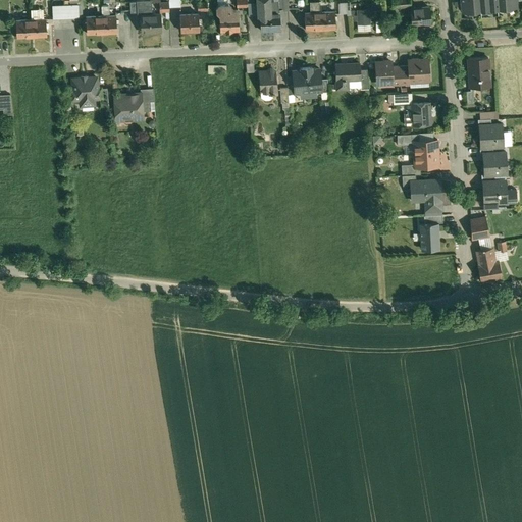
[(150,0),(151,1),(137,1),(137,2),(137,13),(138,16),(141,16),(142,33),(160,32),(160,15),(152,15),(151,4),(159,4),(159,3),(158,0),(150,0)]
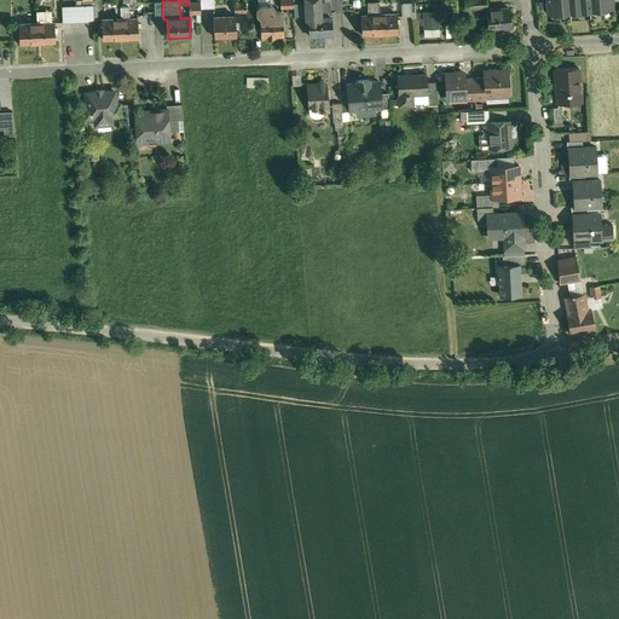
[(213,0),(200,0),(200,3),(201,10),(214,10),(213,0)]
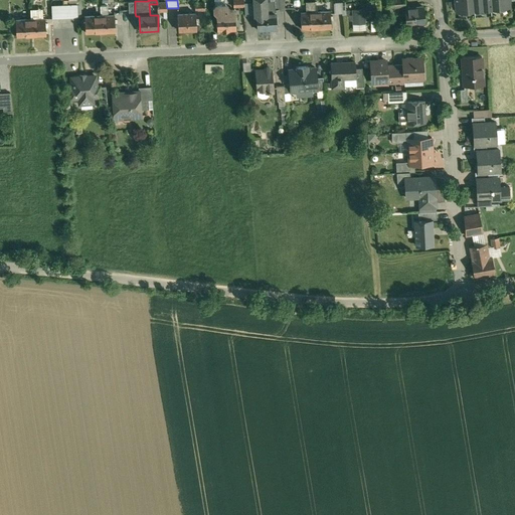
[(266,0),(252,0),(254,15),(255,15),(258,31),(277,29),(276,10),(276,9),(275,9),(275,0),(274,1),(266,1),(266,0)]
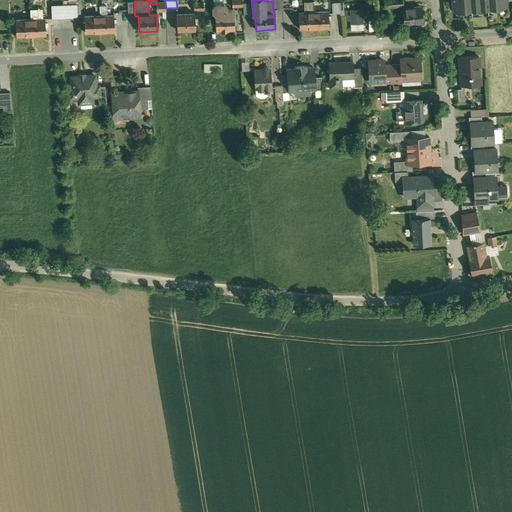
[(282,0),(271,0),(272,1),(273,0),(273,9),(274,9),(274,10),(283,10),(282,0)]
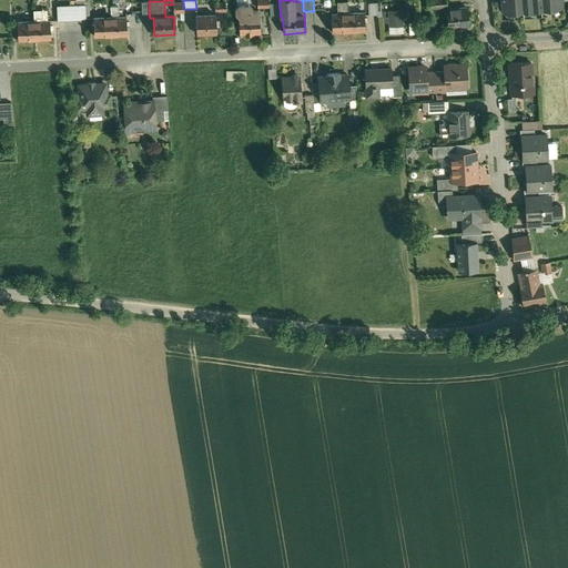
[(435,0),(426,1),(427,10),(447,8),(446,0),(435,0)]
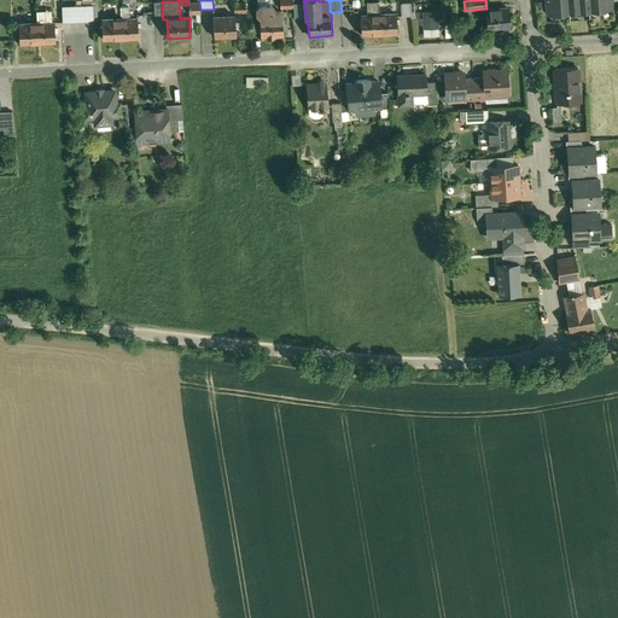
[(546,0),(548,15),(559,13),(560,15),(569,15),(569,13),(577,12),(579,13),(599,11),(600,10),(611,9),(610,0),(546,0)]
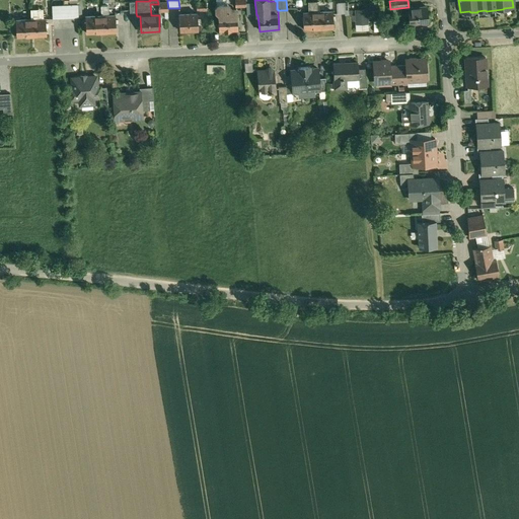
[(167,2),(158,3),(158,4),(158,11),(168,11),(168,8),(167,2)]
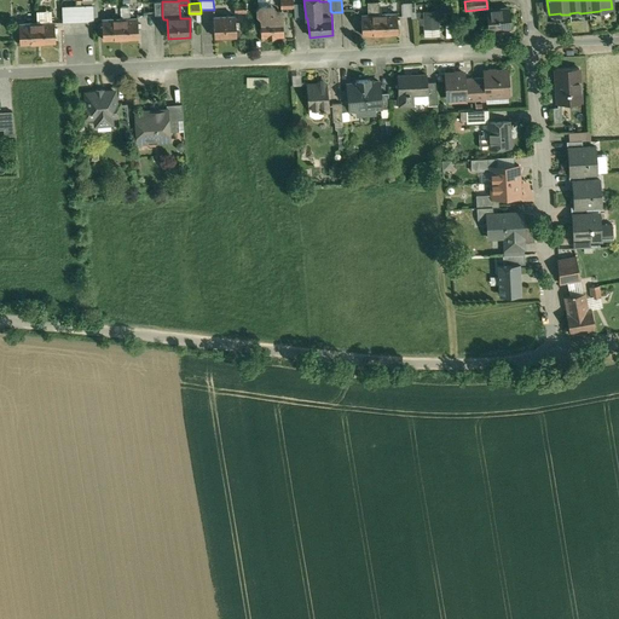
[(246,4),(233,5),(235,13),(247,13),(246,4)]
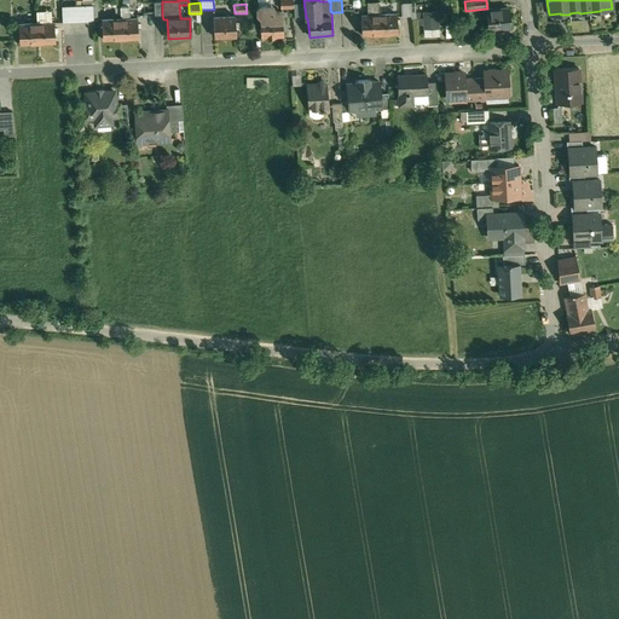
[(403,5),(403,17),(416,17),(416,4),(403,5)]
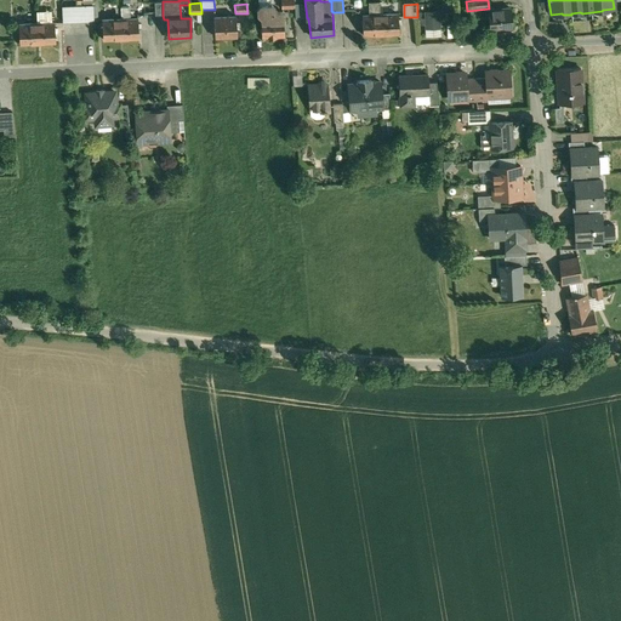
[(85,7),(62,7),(63,23),(85,22),(85,7)]
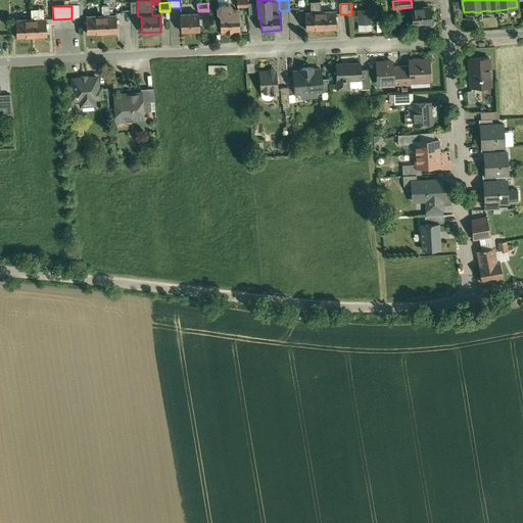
[(232,7),(222,7),(219,10),(219,14),(222,16),(222,27),(221,27),(221,29),(222,30),(222,33),(225,33),(225,34),(229,33),(240,32),(239,11),(234,11),(234,9),(232,7)]
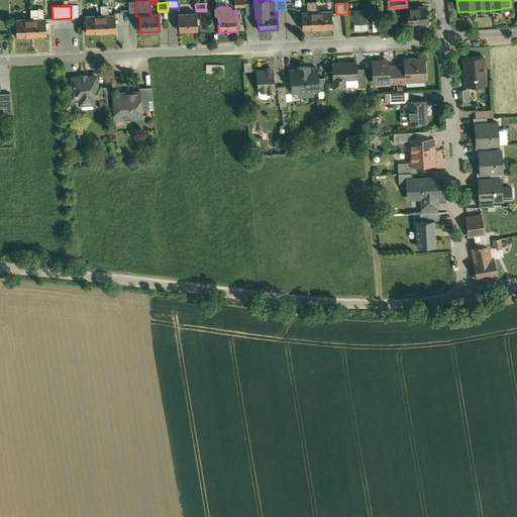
[(425,8),(406,10),(408,26),(427,24),(425,8)]
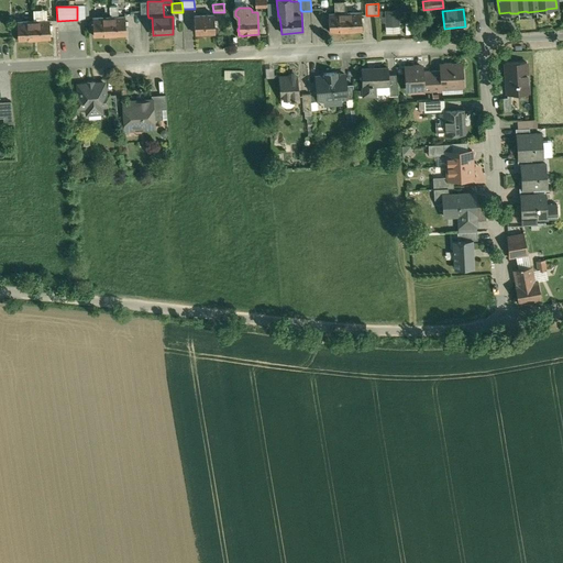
[(387,14),(388,37),(401,37),(400,14),(387,14)]
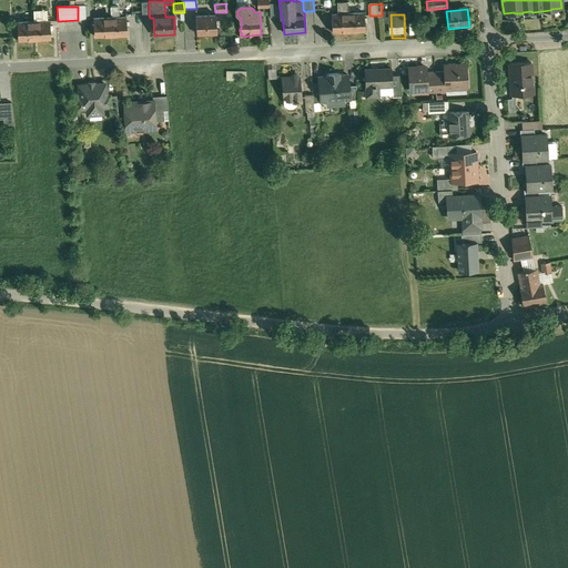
[(215,16),(195,17),(196,34),(216,33),(215,16)]
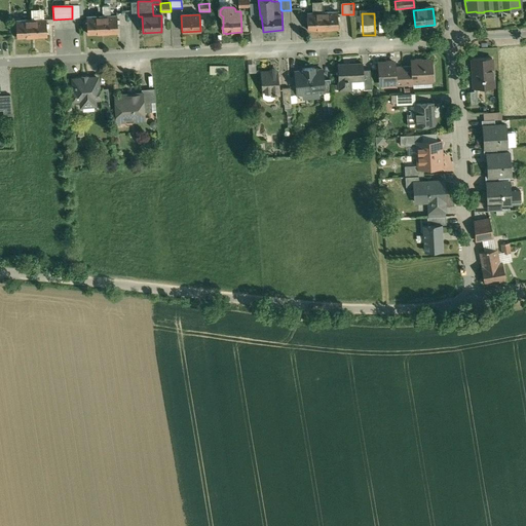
[(322,14),(307,15),(307,31),(323,31),(322,14)]
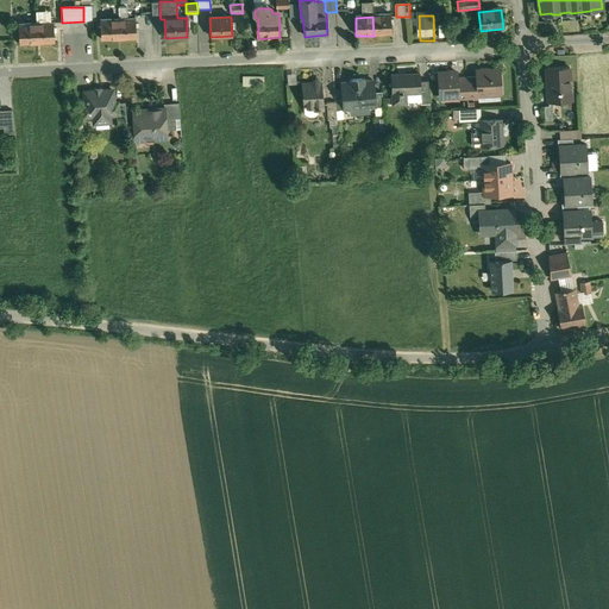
[(391,17),(372,17),(374,36),(393,35),(391,17)]
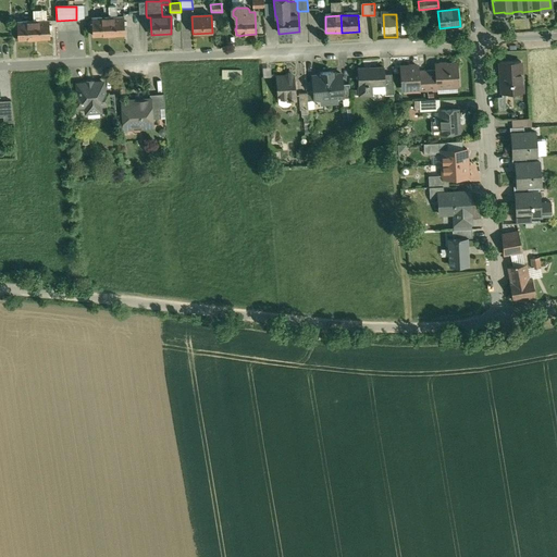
[(108,17),(91,19),(93,36),(109,35),(108,17)]
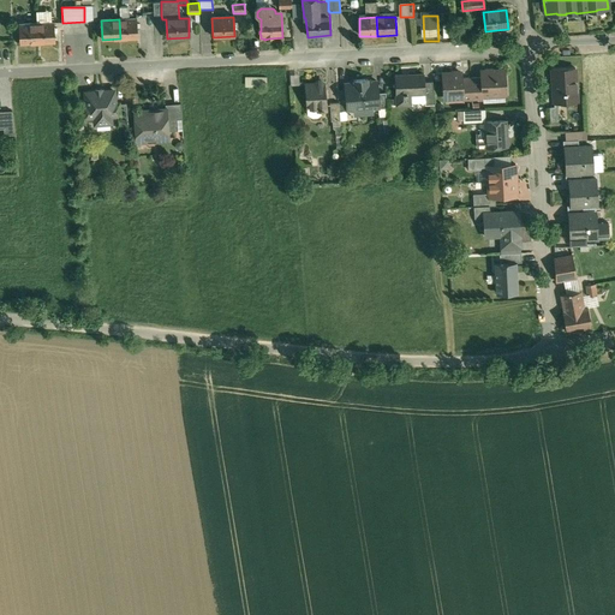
[(136,19),(119,19),(120,39),(137,37),(136,19)]
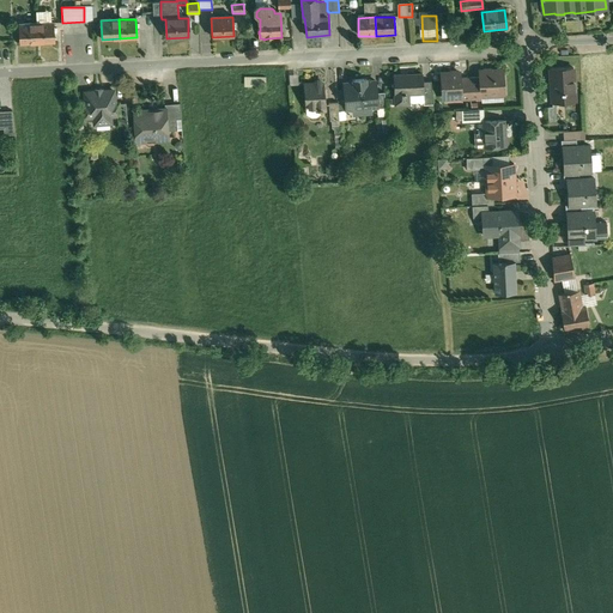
[(53,23),(36,24),(36,43),(54,42),(53,23)]
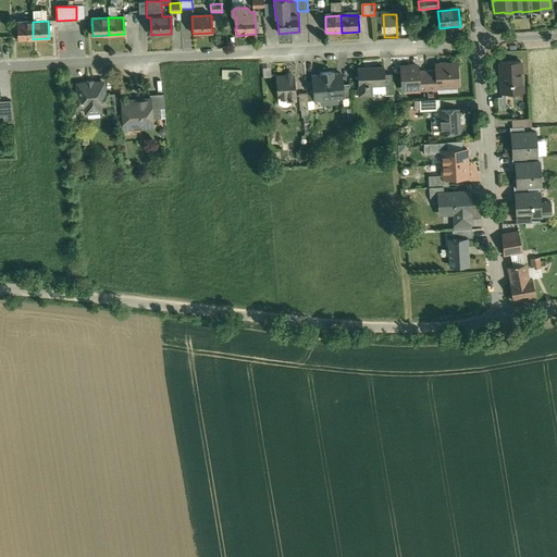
[(33,22),(16,22),(17,39),(33,39),(33,22)]
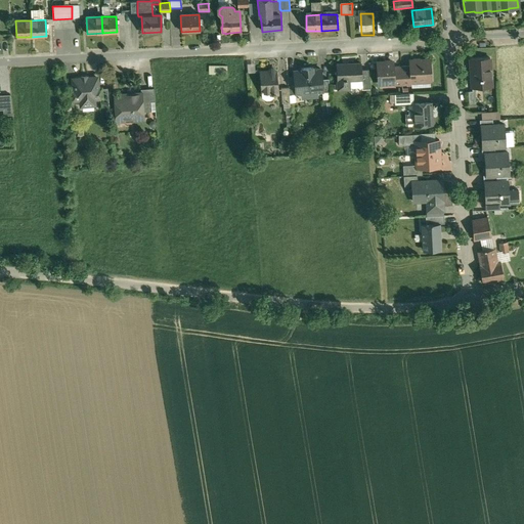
[(490,58),(470,59),(472,88),(492,87),(490,58)]
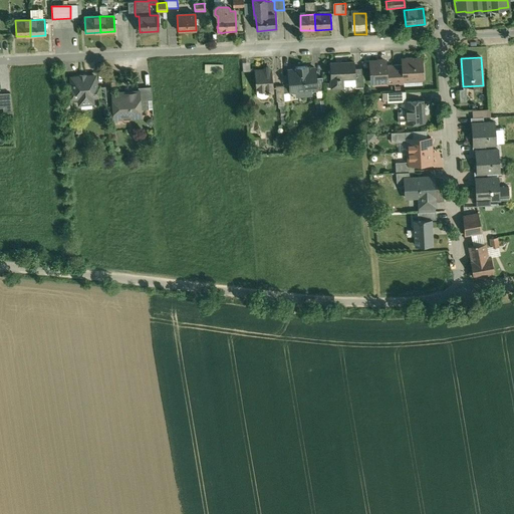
[(422,59),(402,60),(402,65),(403,81),(404,81),(404,80),(422,79),(422,80),(423,80),(422,59)]
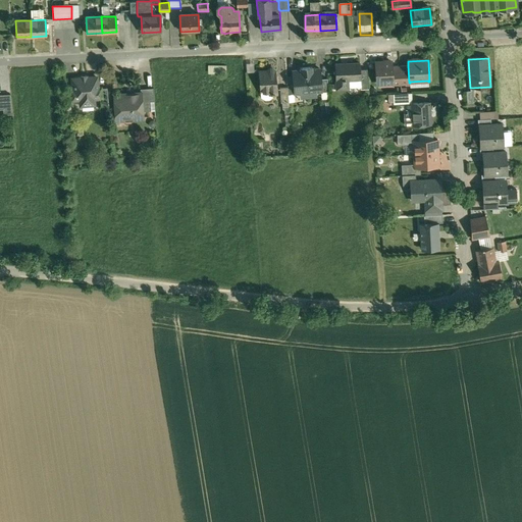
[(360,63),(335,65),(336,90),(348,90),(348,81),(360,80),(361,80),(360,70),(360,63)]
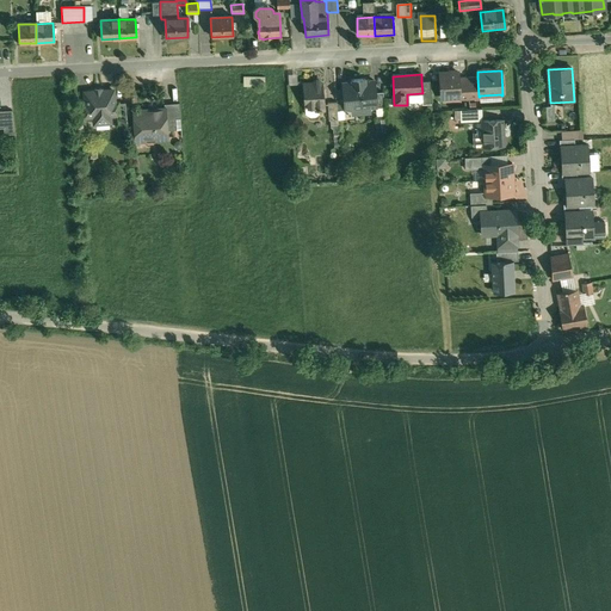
[(458,74),(439,74),(440,98),(460,98),(460,97),(460,79),(458,74)]
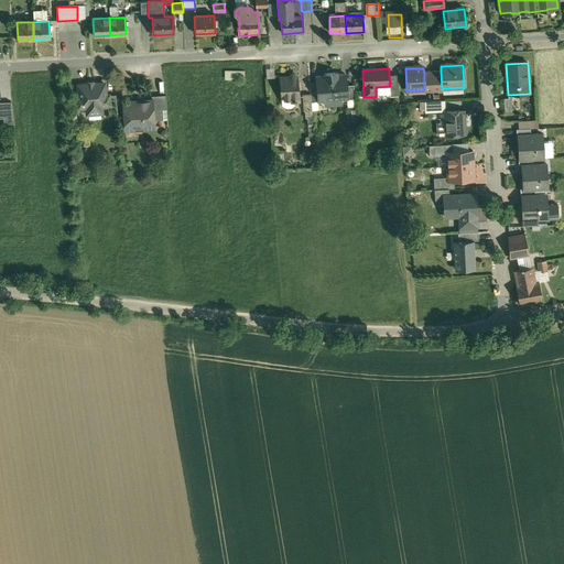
[(441,72),(432,73),(433,93),(443,91),(443,89),(442,89),(441,72)]
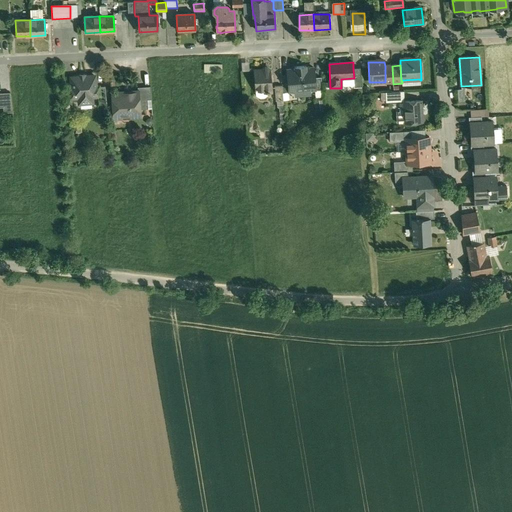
[(392,66),(385,66),(385,81),(385,82),(385,84),(393,84),(392,66)]
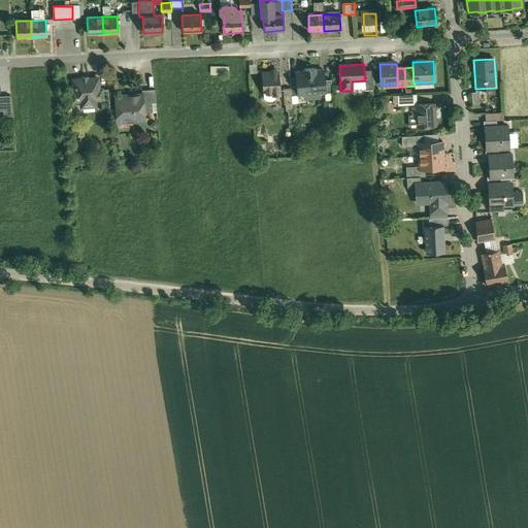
[(302,72),(296,73),(297,90),(298,96),(303,96),(305,97),(305,100),(312,99),(309,69),(304,70),(302,72)]
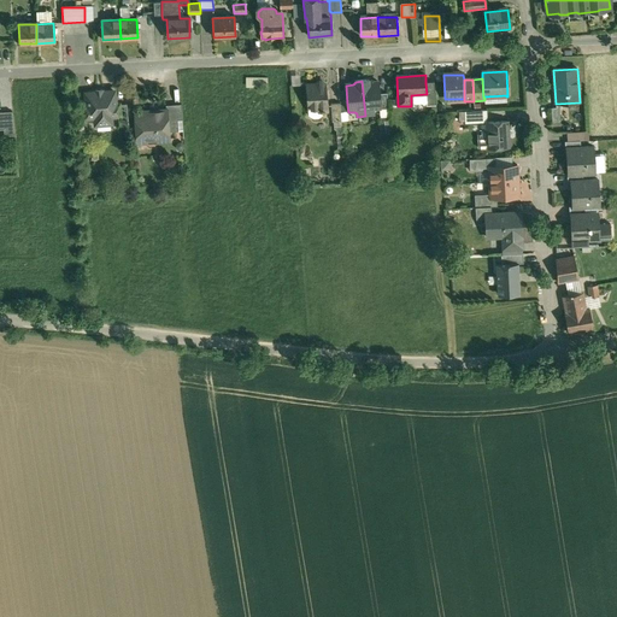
[(371,83),(369,81),(362,81),(365,116),(372,116),(372,112),(375,110),(381,110),(380,94),(378,82),(371,83)]
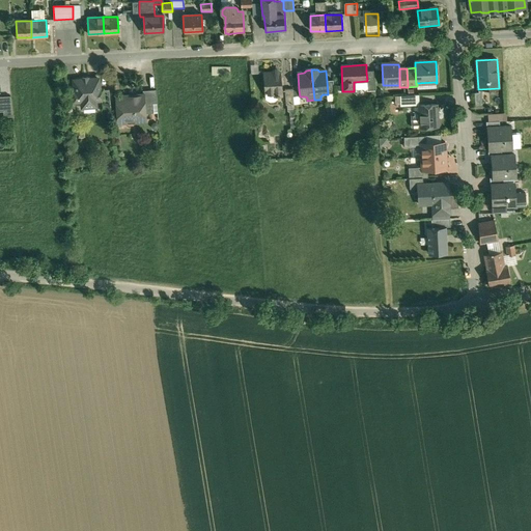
[(272,73),(263,74),(266,100),(269,102),(274,102),(277,100),(277,95),(279,95),(282,93),(280,73),(277,71),(275,71),(272,73)]
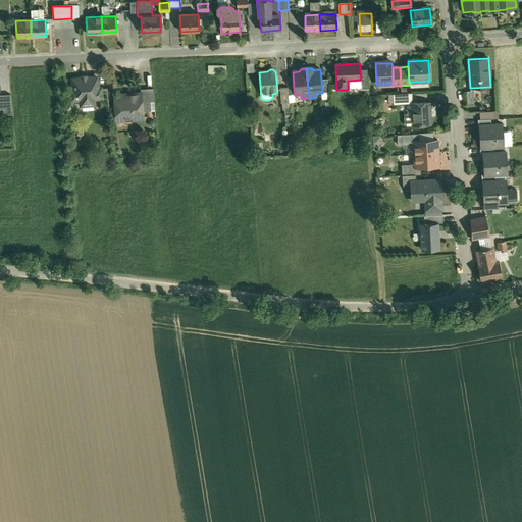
[(367,69),(360,70),(361,80),(360,80),(361,91),(369,90),(367,69)]
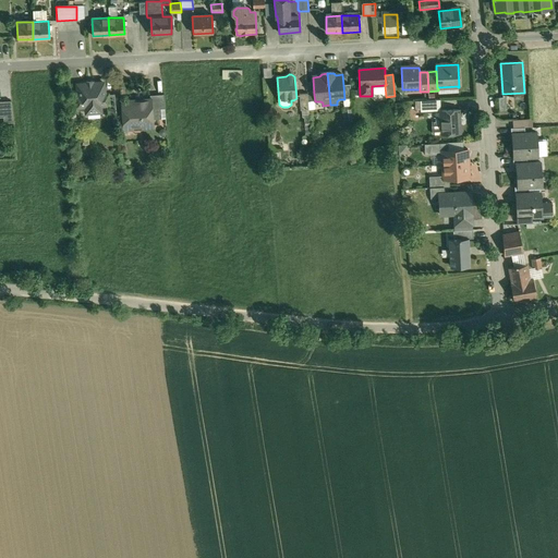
[(104,83),(93,84),(93,83),(87,84),(77,85),(79,97),(76,97),(77,107),(86,106),(86,112),(100,111),(100,105),(107,105),(108,105),(107,95),(105,95),(104,83)]
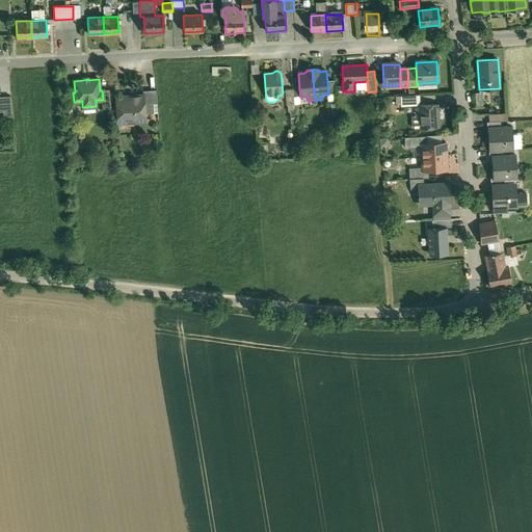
[(109,89),(102,90),(103,100),(102,100),(103,109),(111,108),(109,89)]
